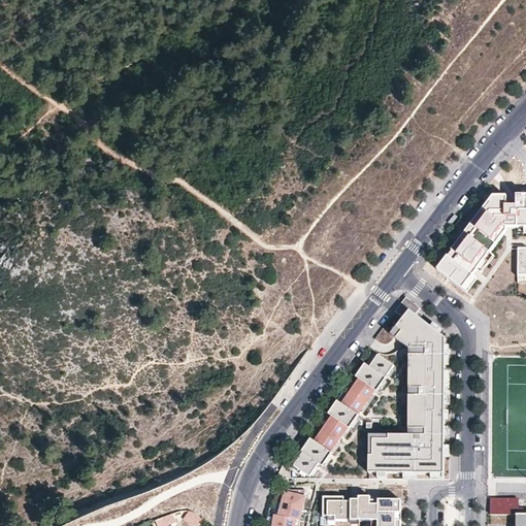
[(525,187),(515,188),(515,196),(514,218),(514,222),(525,221),(525,187)]
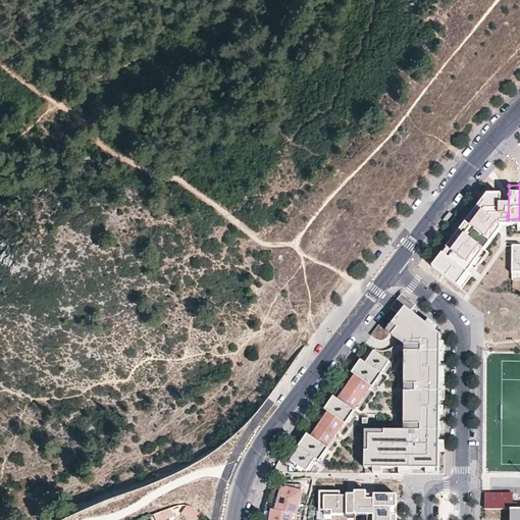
[(455,276),(499,219),(499,218),(499,214),(499,194),(499,187),(487,187),(442,247),(440,245),(430,258),(455,276)]
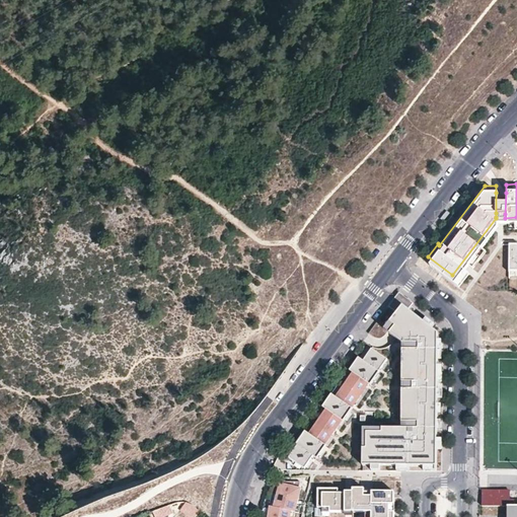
[(505,214),(506,193),(496,193),(496,213),(505,214)]
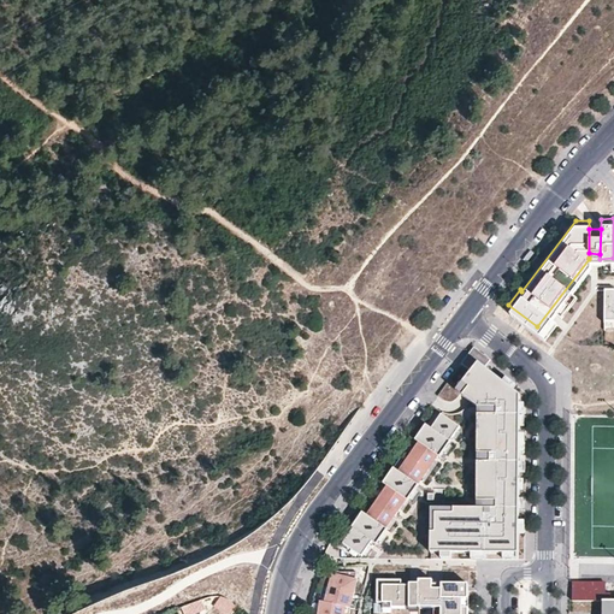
[(613,317),(613,283),(602,283),(602,317),(613,317)]
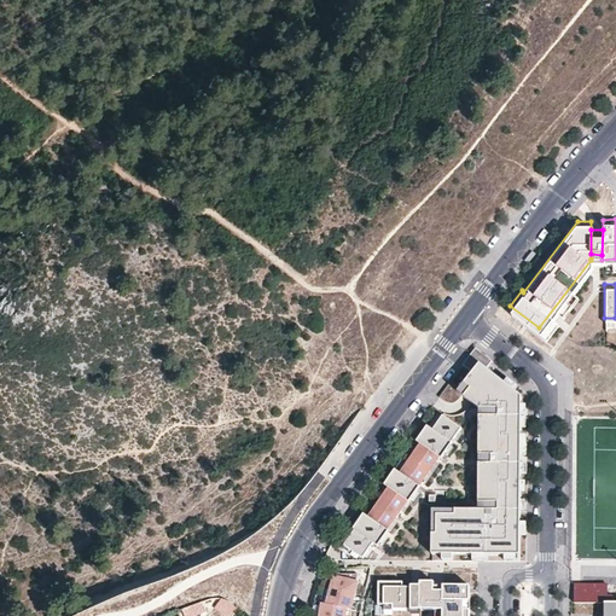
[(474,343),(462,359),(472,367),(457,388),(480,407),(477,507),(431,506),(431,552),(518,552),(519,394),(483,365),(490,355),(474,343)]
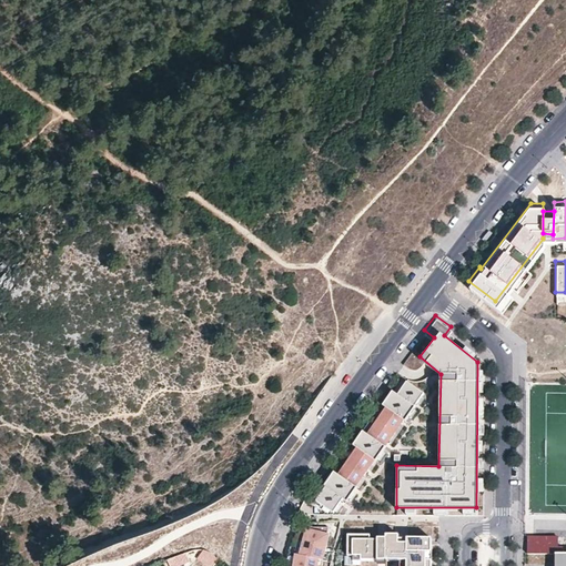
[(315,497),(332,508),(341,495),(345,498),(383,443),(385,444),(413,403),(412,402),(421,388),(404,377),(395,391),(391,387),(381,402),(383,403),(365,430),(362,427),(352,442),(355,444),(336,471),(333,468),(323,483),(324,484),(315,497)]
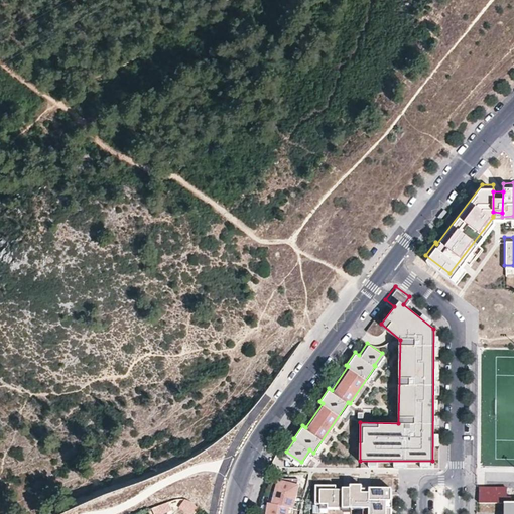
[(297,478),(274,478),(270,491),(273,491),(270,503),(266,502),(264,513),(286,513),(287,513),(291,513),(292,507),(295,508),(297,502),(293,501),(297,484),(295,483),(297,478)]
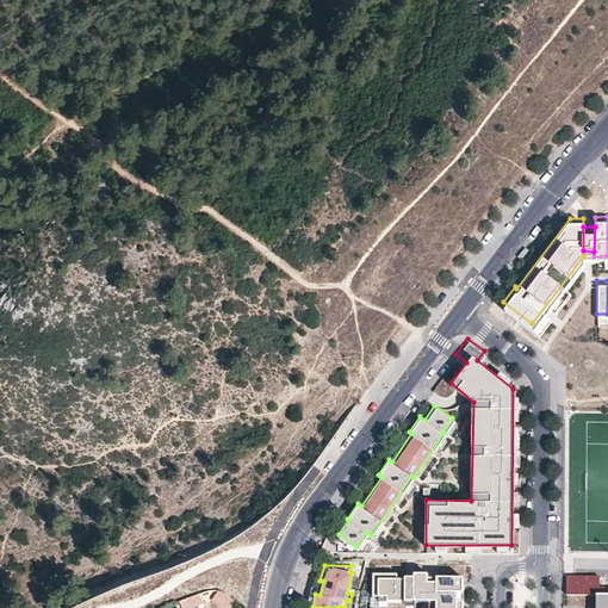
[(396,572),(372,572),(372,596),(378,596),(386,596),(386,601),(407,601),(428,601),(428,607),(461,607),(461,600),(457,600),(457,582),(427,582),(427,574),(413,572),(413,578),(409,578),(396,578),(396,572)]
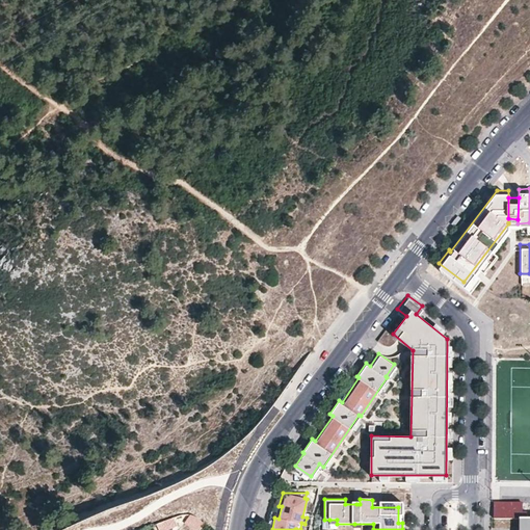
[(521,502),(493,501),(493,517),(519,518),(521,518),(521,502)]
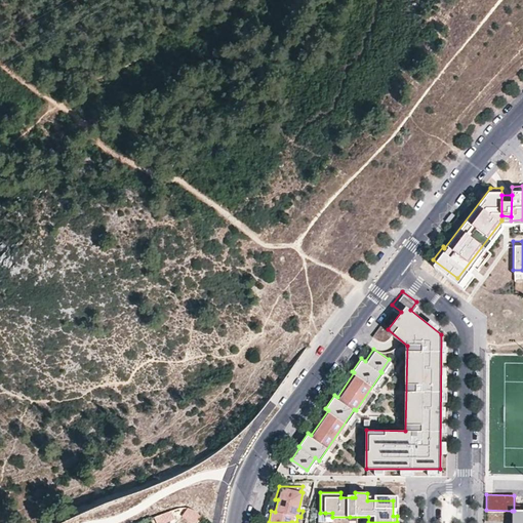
[(191,522),(193,522),(200,514),(187,504),(179,514),(191,522)]
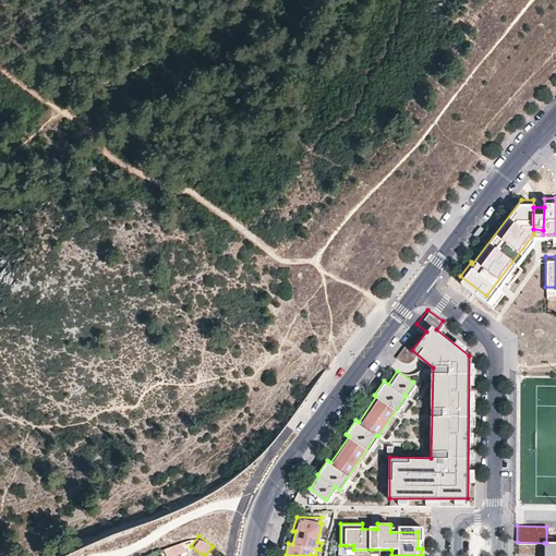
[(555,555),(555,542),(546,543),(544,543),(544,555),(555,555)]
